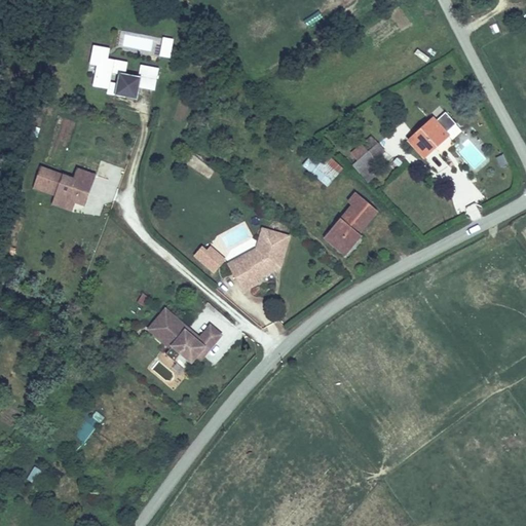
[(110,61),(114,39),(97,36),(90,65),(98,67),(100,59),(110,61)]
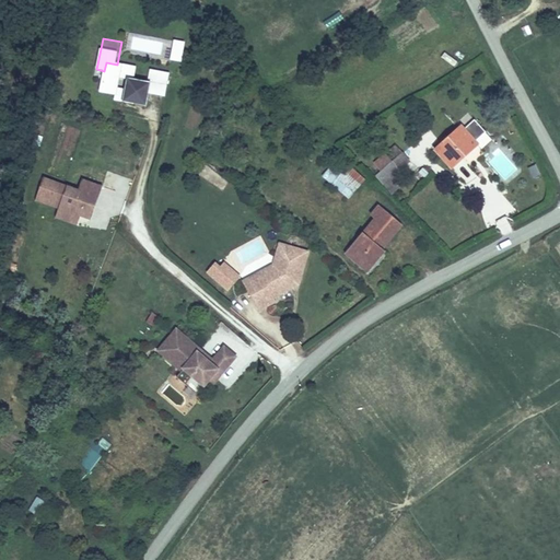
[(179,60),(182,44),(174,43),(171,58),(179,60)]
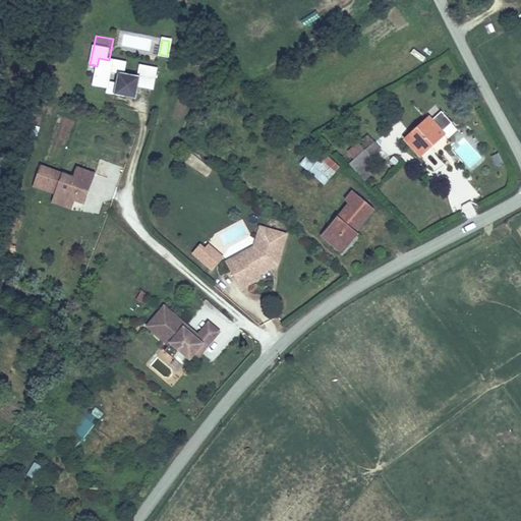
[(196,64),(201,53),(192,49),(187,60),(196,64)]
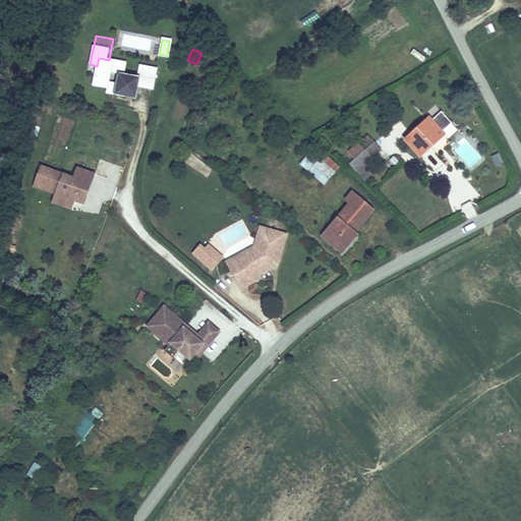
[(137,85),(139,78),(138,78),(119,74),(121,62),(109,60),(99,58),(97,66),(94,84),(109,87),(116,89),(115,95),(135,99),(137,85)]
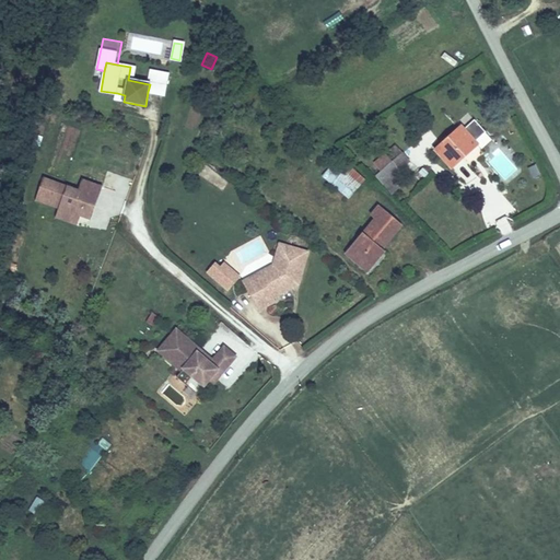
[(164,95),(167,74),(151,71),(149,84),(150,84),(148,92),(164,95)]
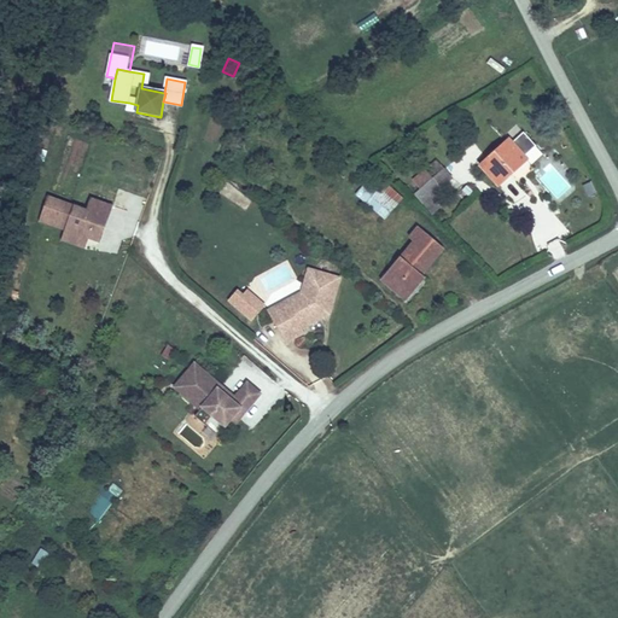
[(136,112),(138,105),(129,103),(126,116),(136,112)]
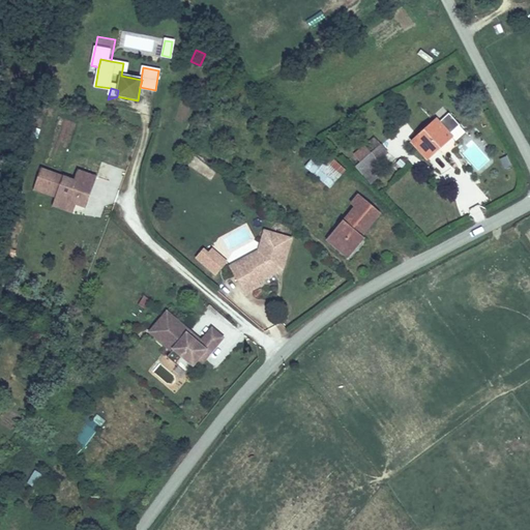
[(436,122),(433,120),(410,143),(424,157),(449,135),(446,133),(455,123),(445,113),(436,122)]
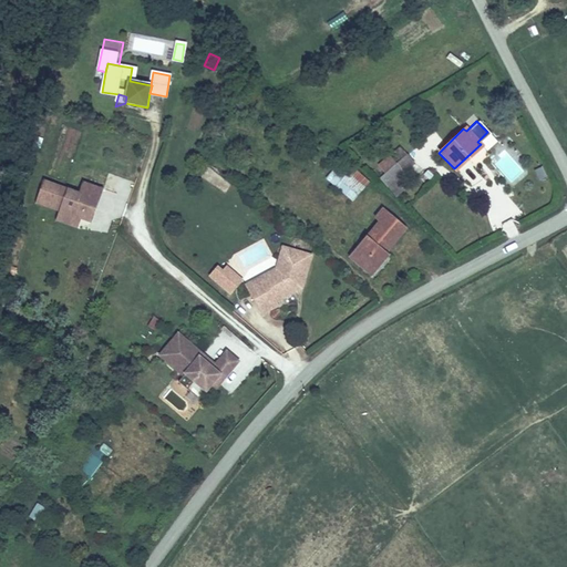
[(383,187),(409,161),(401,154),(392,163),(384,157),(375,166),(380,171),(373,179),(383,187)]
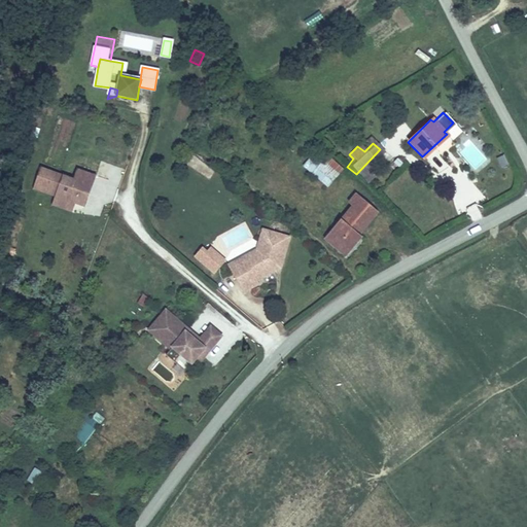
[(320,185),(334,167),(318,155),(303,174),(320,185)]
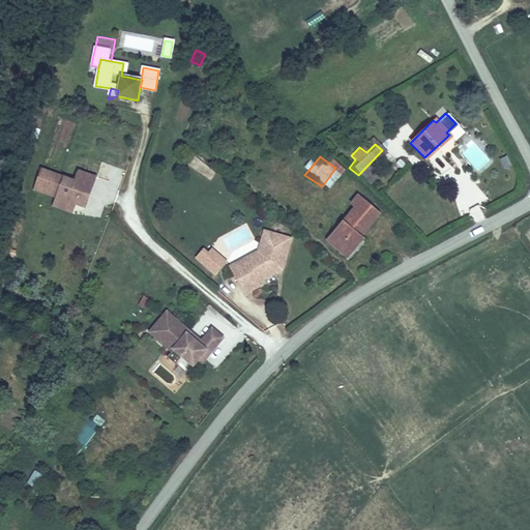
[(85,213),(96,182),(45,164),(33,196),(55,203),(76,210),(85,213)]
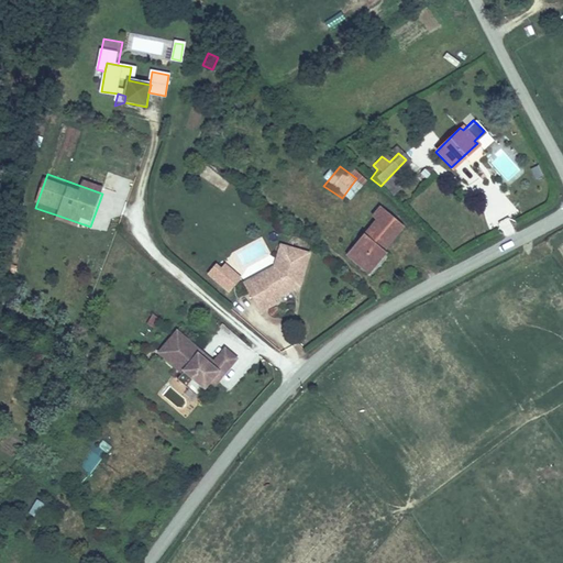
[(376,253),(395,229),(372,212),(366,220),(370,223),(343,257),(342,257),(364,274),(378,255),(376,253)]
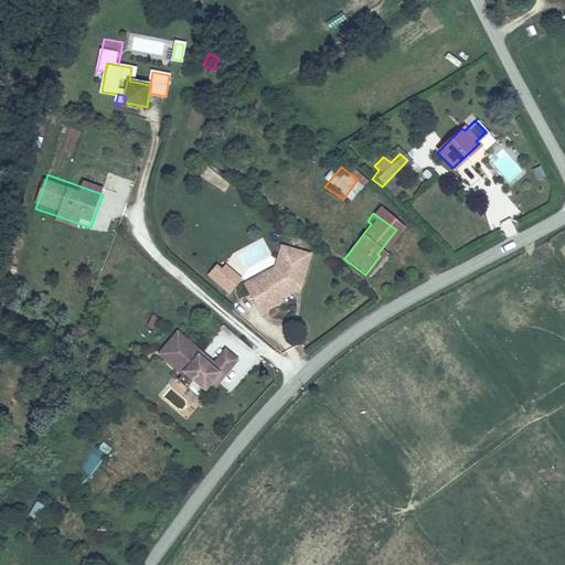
[(77,233),(81,224),(59,216),(56,225),(77,233)]
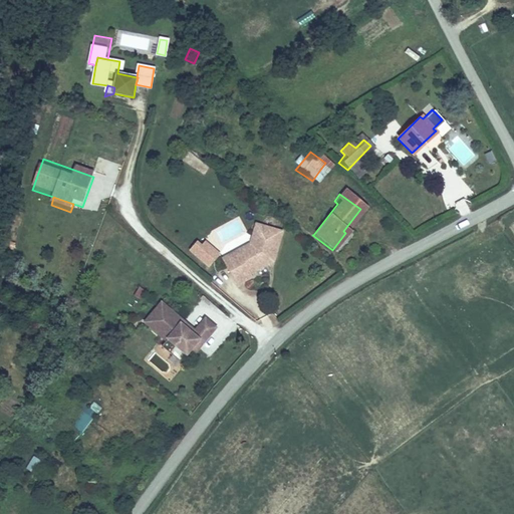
[(255,250),(261,228),(257,227),(251,247),(224,262),(228,269),(241,262),(239,258),(255,250)]
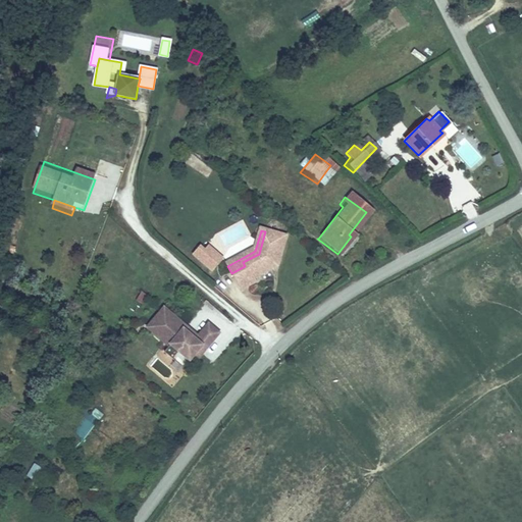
[(245,266),(231,273),(242,293),(256,284),(254,281),(272,271),(270,269),(279,263),(286,239),(265,231),(259,254),(243,262),(245,266)]
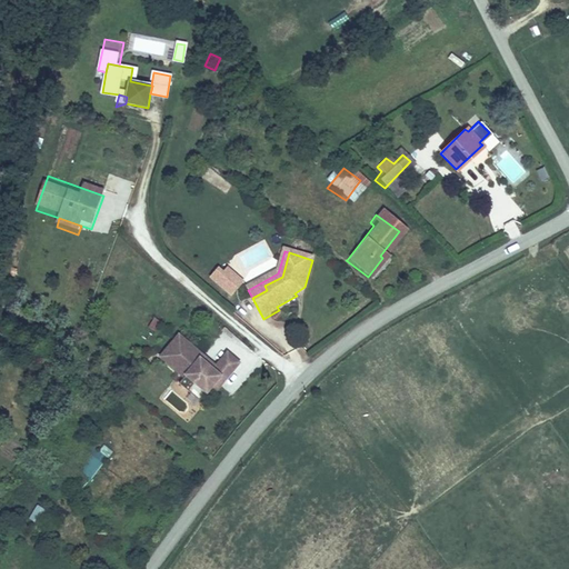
[(223,260),(209,275),(230,296),(245,280),(223,260)]
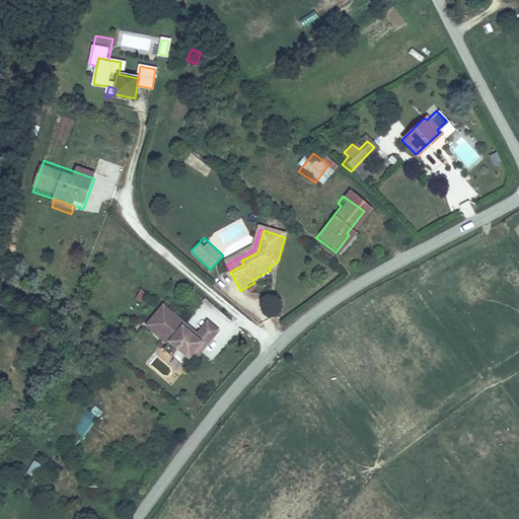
[(143,302),(148,292),(139,287),(134,298),(143,302)]
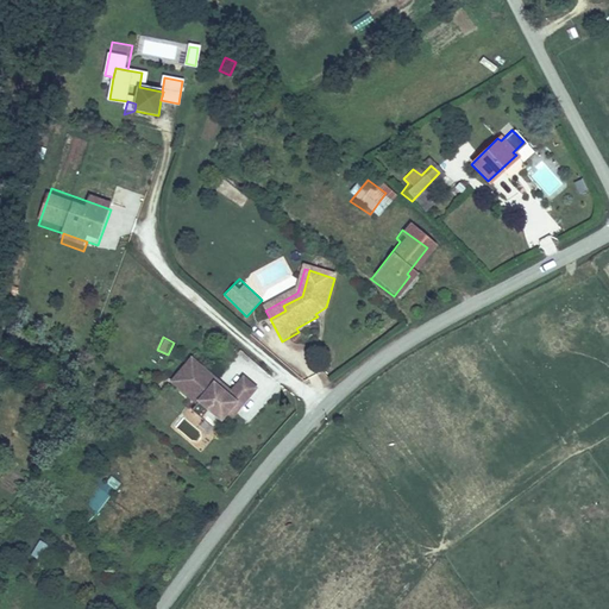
[(217,384),(193,364),(177,382),(203,403),(201,406),(193,415),(206,426),(214,416),(224,425),(233,413),(238,416),(257,393),(245,383),(232,397),(231,400),(214,387),(217,384)]
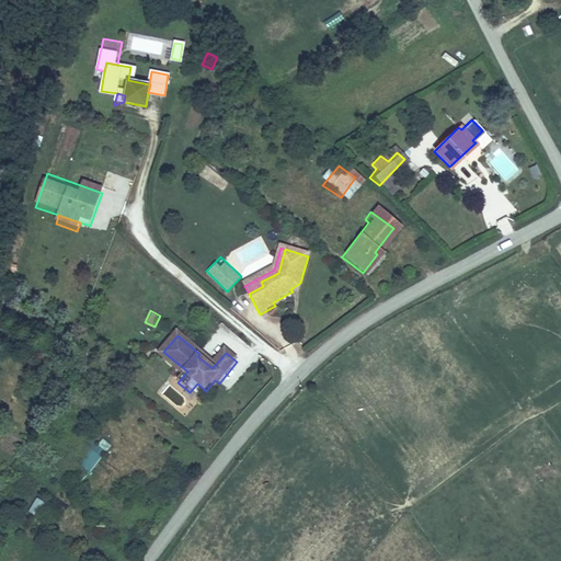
[(187,371),(163,352),(162,354),(185,374),(187,371)]
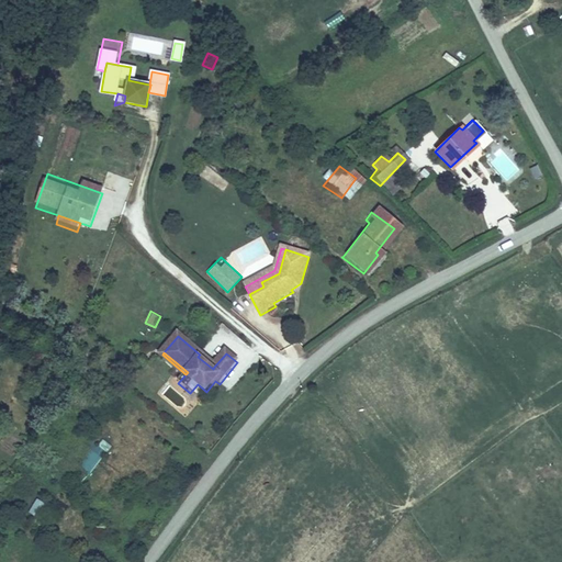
[(214,367),(200,355),(198,357),(213,369),(214,367)]
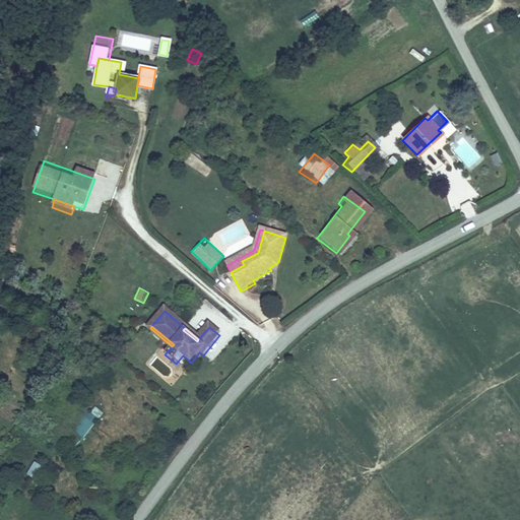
[(194,366),(203,355),(199,352),(191,363),(194,366)]
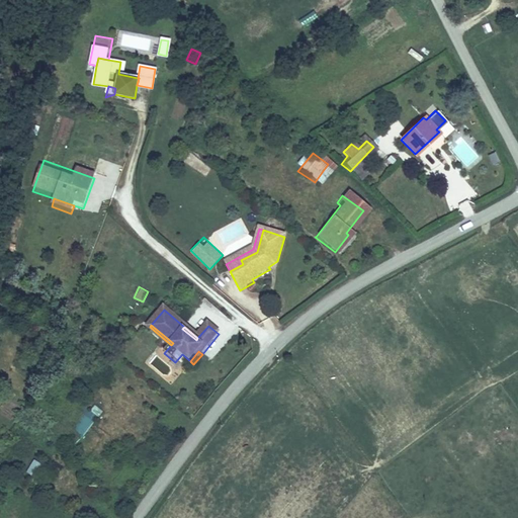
[(183,368),(190,361),(182,354),(175,362),(183,368)]
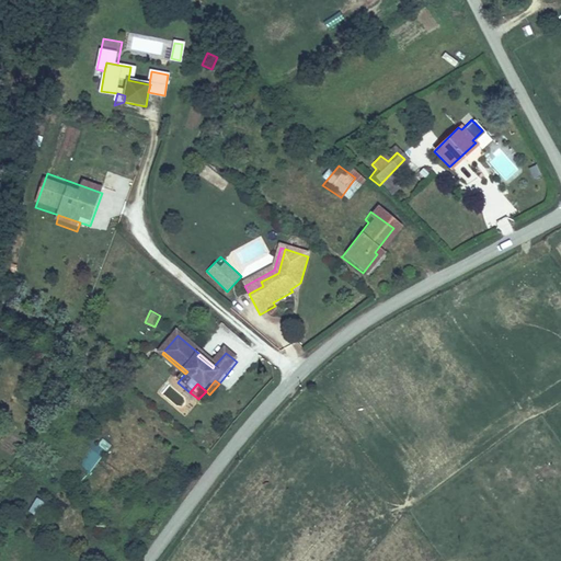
[(88,474),(110,447),(90,432),(69,460),(88,474)]
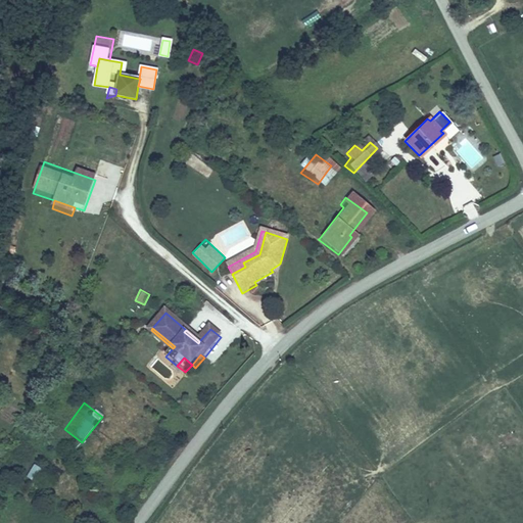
[(34,463),(27,477),(40,484),(47,469),(34,463)]
